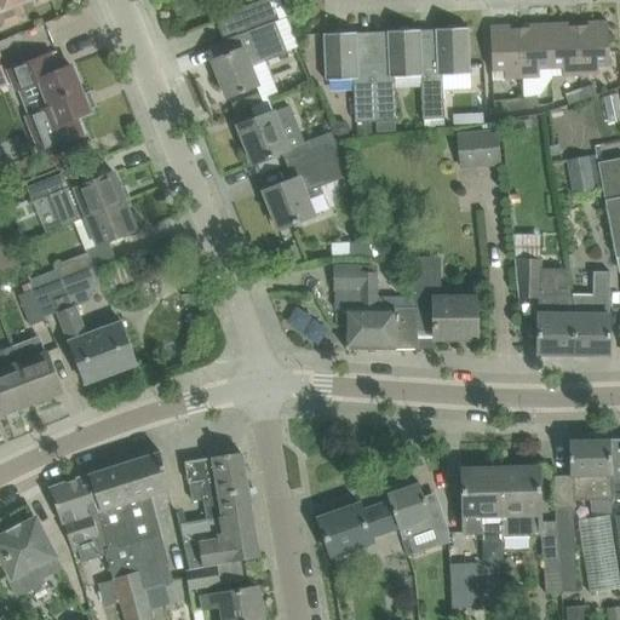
[(0,0),(0,28),(1,30),(28,19),(21,3),(28,0),(35,0),(38,4),(45,0),(0,0)]
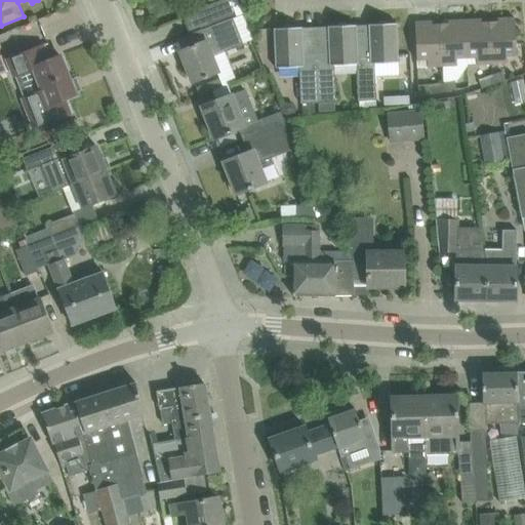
[(237,14),(231,0),(220,0),(183,15),(190,33),(237,14)]
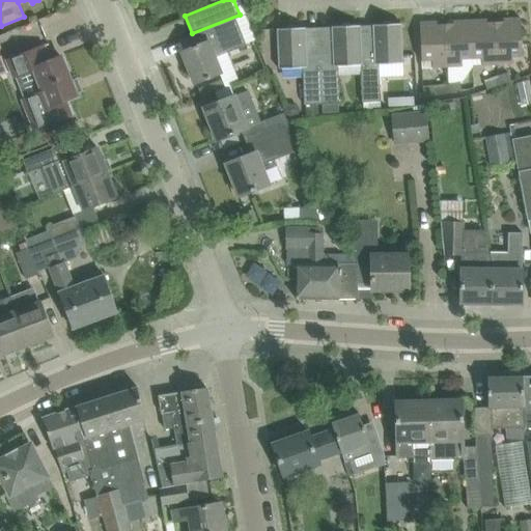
[(246,15),(202,31),(206,42),(182,52),(195,84),(221,74),(215,58),(246,45),(246,43),(255,39),(246,15)]
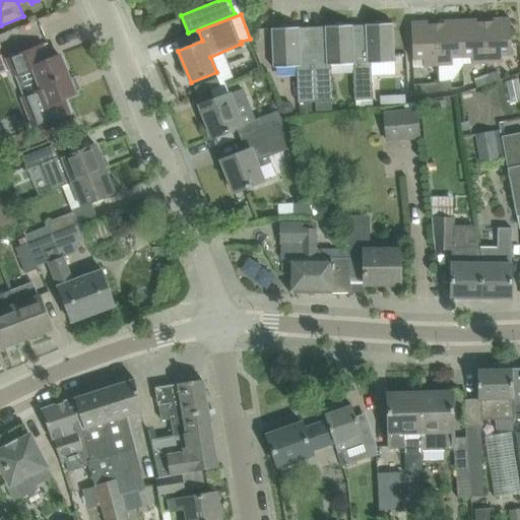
[(484,21),(486,63),(501,63),(501,55),(511,55),(510,18),(493,18),(493,21),(484,21)]
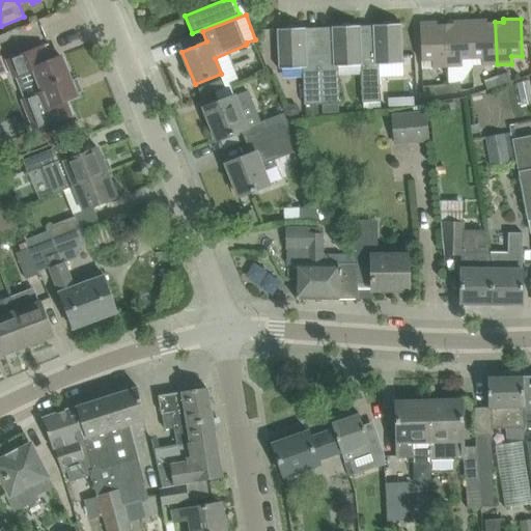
[(470,21),(472,59),(481,58),(482,65),(497,64),(495,22),(487,23),(486,20),(470,21)]
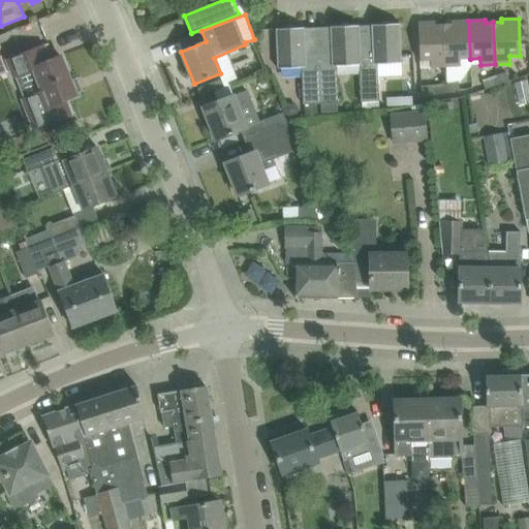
[(443,24),(445,67),(460,66),(460,59),(470,59),(468,21),(452,21),(452,24),(443,24)]
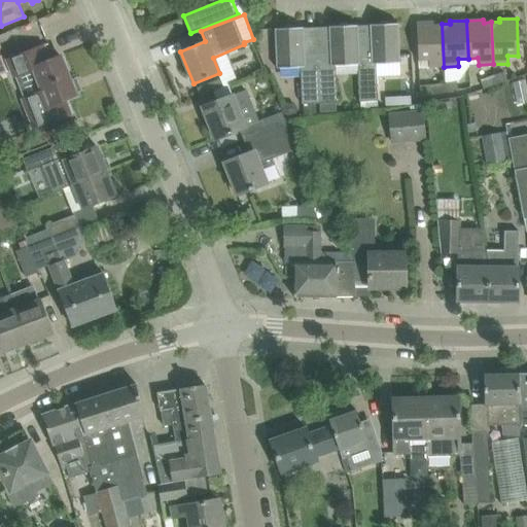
[(358,32),(357,32),(358,65),(359,102),(378,101),(377,80),(373,80),(373,64),(399,63),(399,44),(398,24),(388,24),(388,22),(380,22),(381,24),(370,25),(371,32),(358,32)]
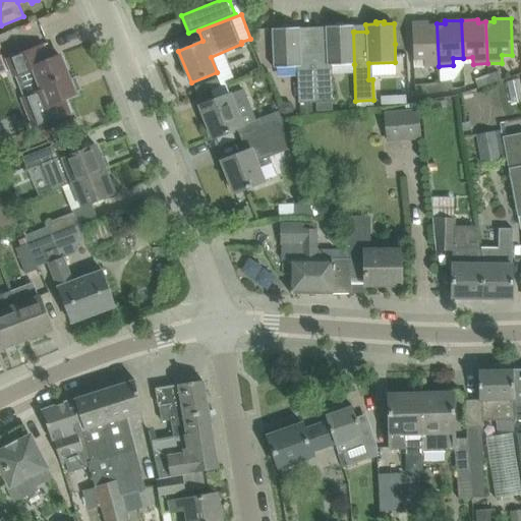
[(424,66),(439,66),(437,23),(429,24),(428,21),(412,22),(412,43),(413,60),(423,59),(424,66)]
